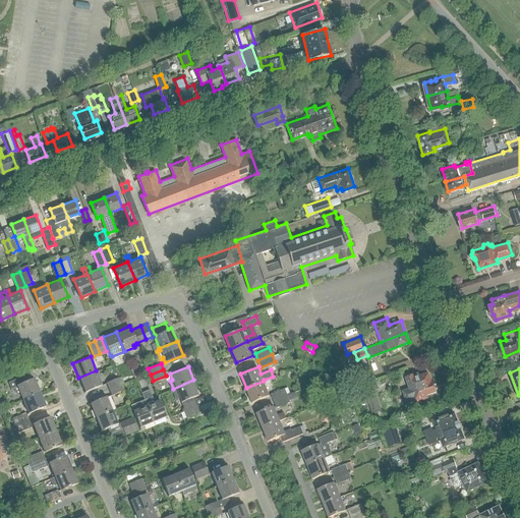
[(96,370),(78,378),(84,391),(102,384),(96,370)]
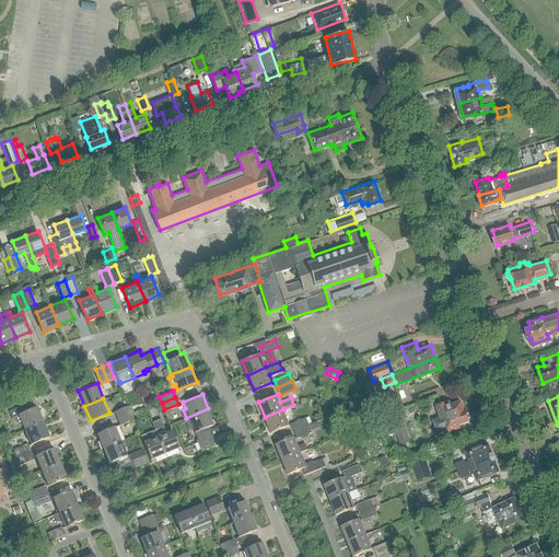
[(469,419),(470,417),(468,412),(466,410),(466,409),(464,410),(461,399),(446,405),(445,402),(435,405),(440,416),(433,418),(438,431),(445,429),(446,431),(458,427),(459,425),(470,421),(469,419)]
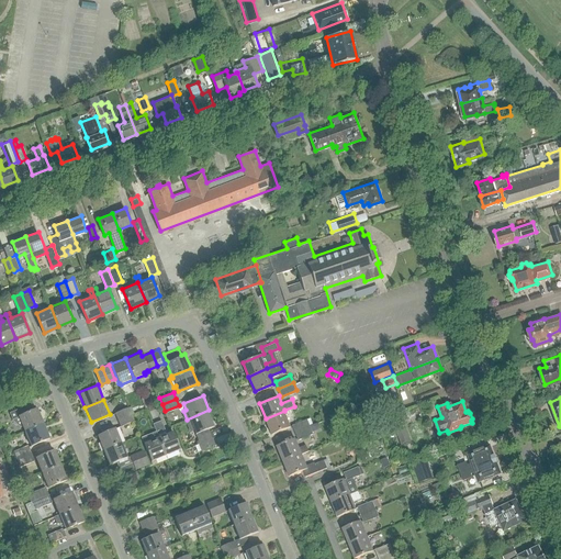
[(22,424),(24,429),(44,422),(37,406),(29,410),(26,403),(10,410),(13,418),(20,425),(22,424)]
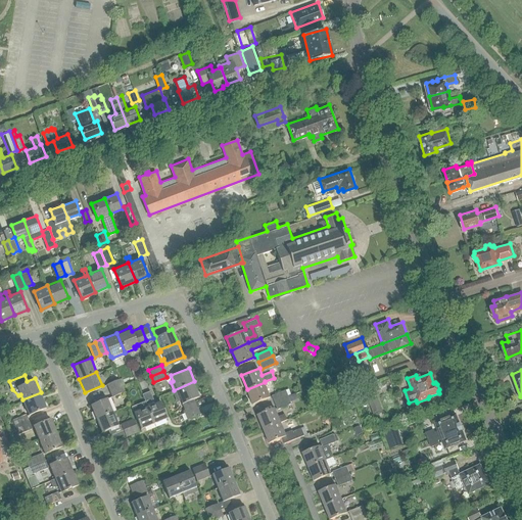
[(107,382),(110,388),(123,383),(120,377),(107,382)]
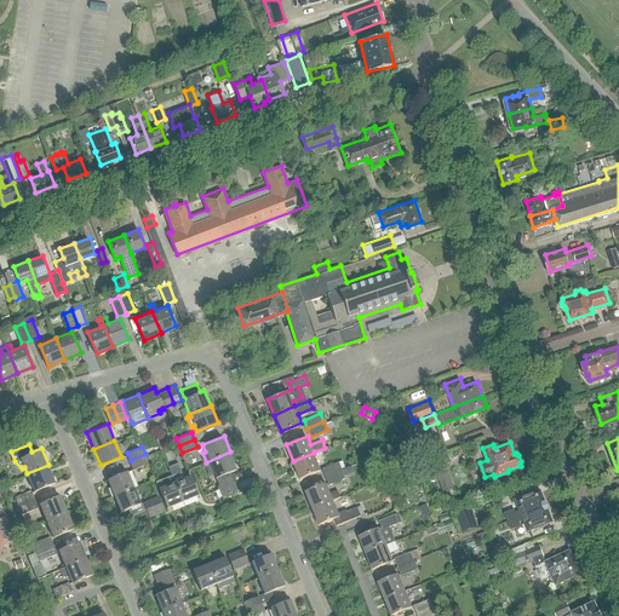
[(216,477),(217,476),(221,485),(219,487),(222,495),(238,488),(230,471),(236,467),(230,452),(206,462),(210,473),(213,472),(216,477)]
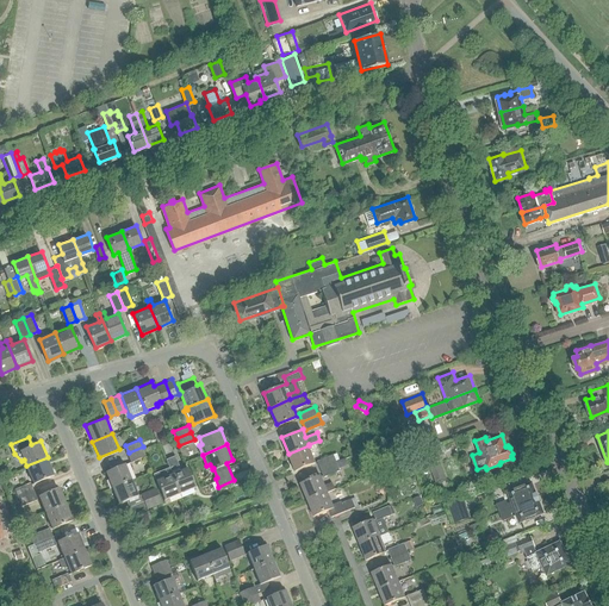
[(309,445),(289,454),(294,469),(316,461),(309,445)]
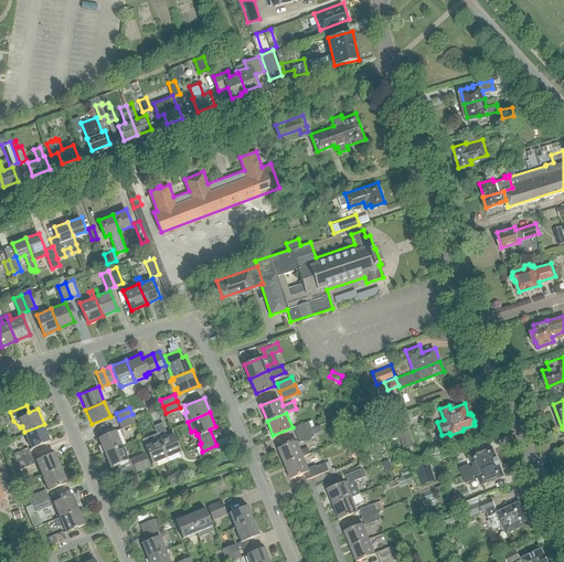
[(119,420),(121,426),(135,421),(132,414),(119,420)]
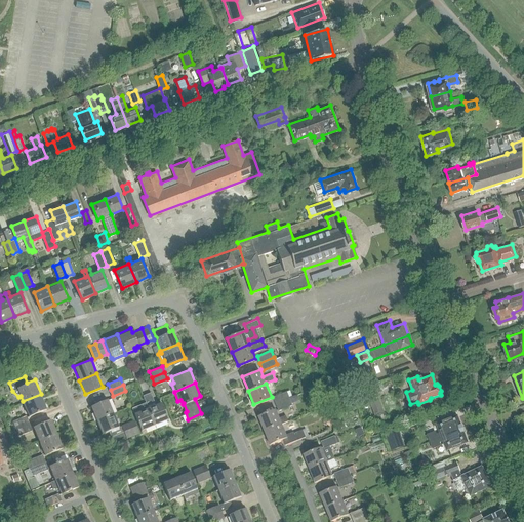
[(339,388),(328,392),(331,400),(343,396),(339,388)]
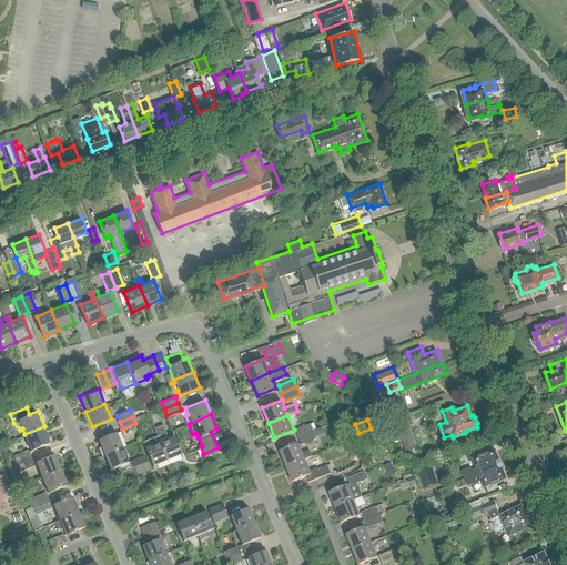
[(311,422),(295,427),(299,435),(314,429),(311,422)]
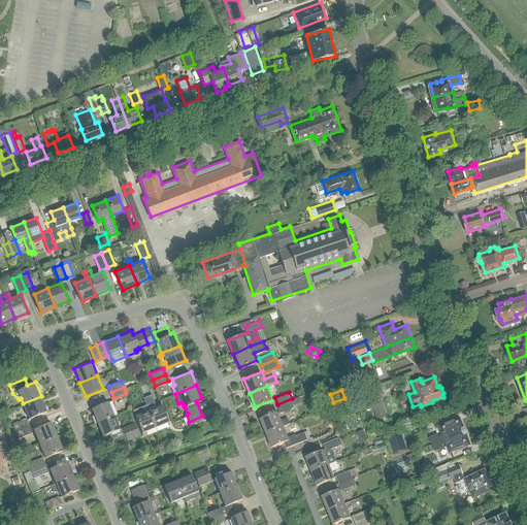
[(155,426),(169,420),(162,403),(157,405),(152,393),(144,396),(146,403),(150,408),(149,409),(155,426)]
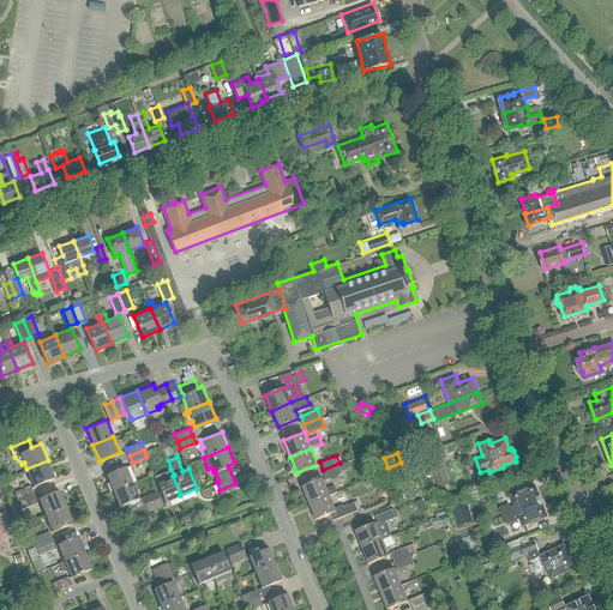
[(48,460),(26,469),(34,484),(54,476),(48,460)]
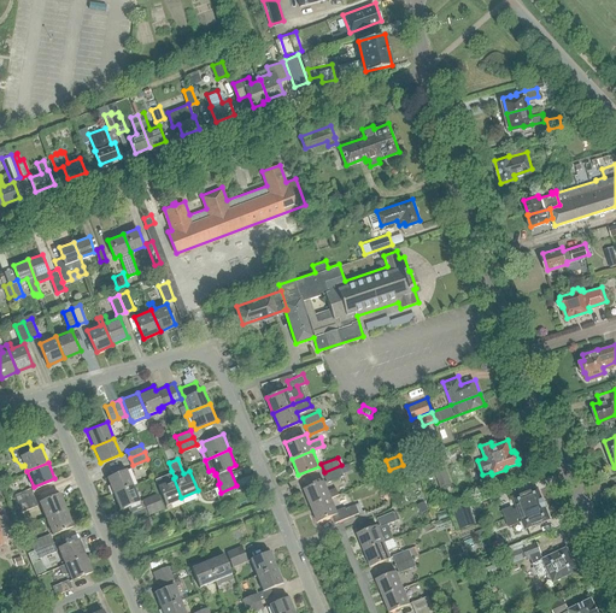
[(324,472),(328,479),(344,473),(341,465),(324,472)]
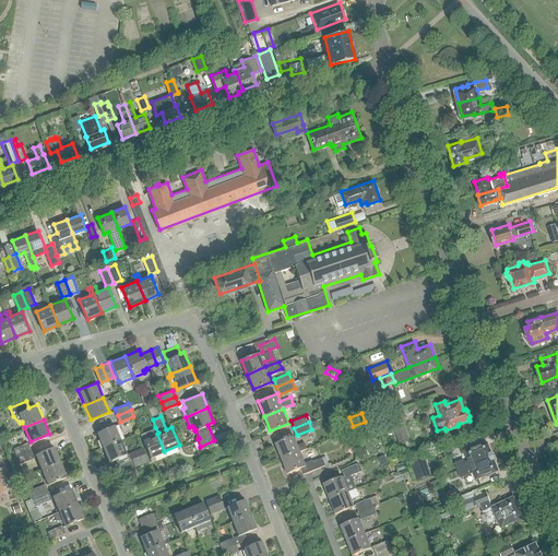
[(95,432),(102,447),(120,439),(115,424),(95,432)]
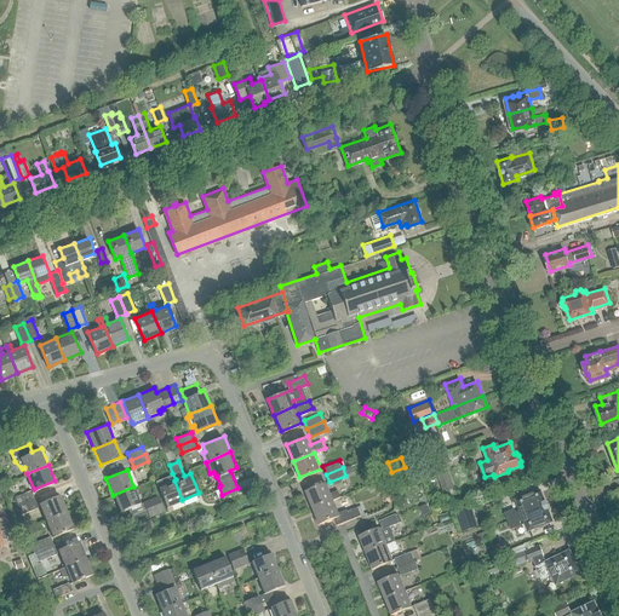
[(453,484),(448,470),(437,473),(443,488),(453,484)]
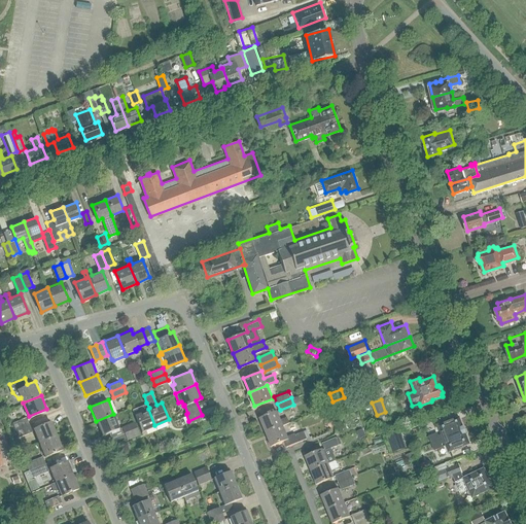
[(133,408),(135,414),(141,430),(154,425),(148,409),(149,408),(146,403),(133,408)]
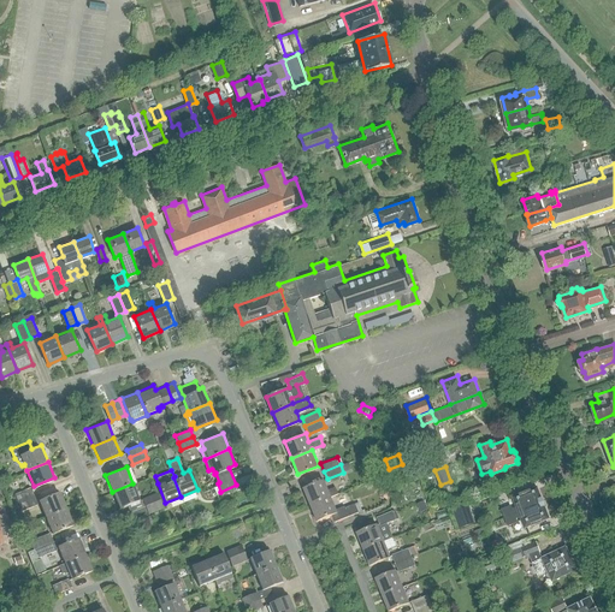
[(388,497),(395,480),(386,476),(379,493),(388,497)]
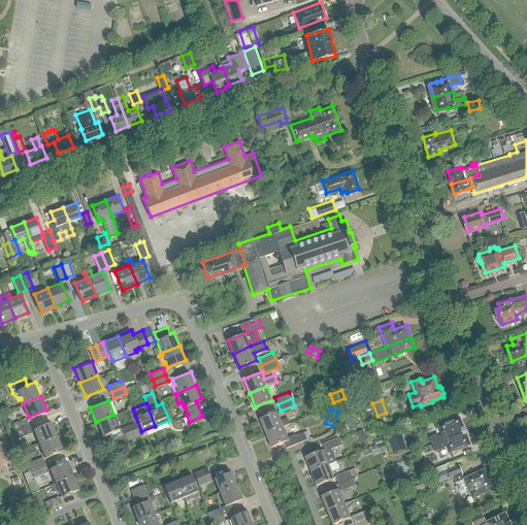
[(260,418),(266,432),(284,425),(284,424),(290,421),(288,416),(282,419),(277,411),(260,418)]
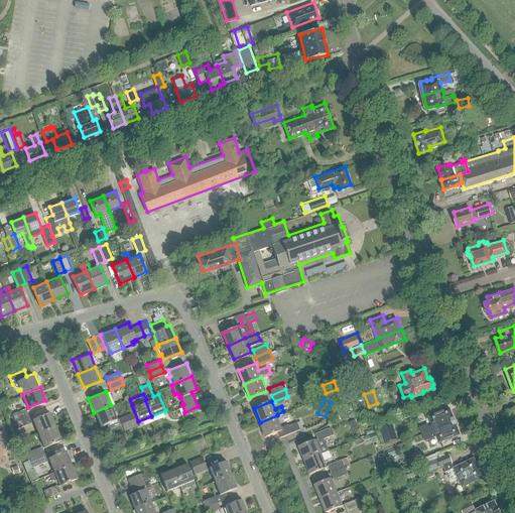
[(111,405),(94,412),(99,425),(117,418),(111,405)]
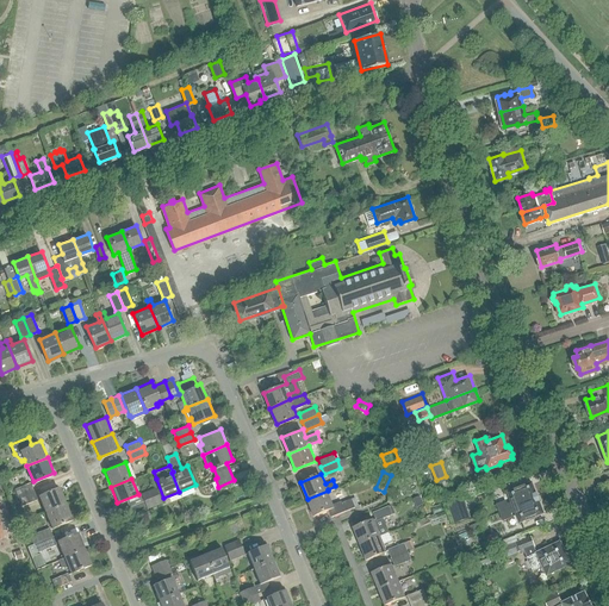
[(501,510),(538,495),(532,480),(508,489),(511,500),(508,503),(507,499),(497,503),(501,510)]
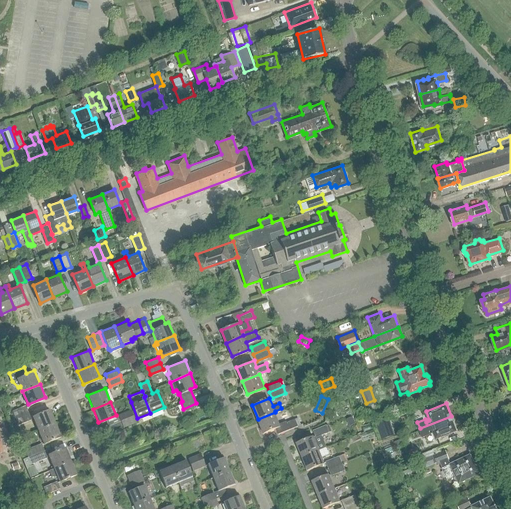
[(26,404),(12,409),(15,416),(28,411),(26,404)]
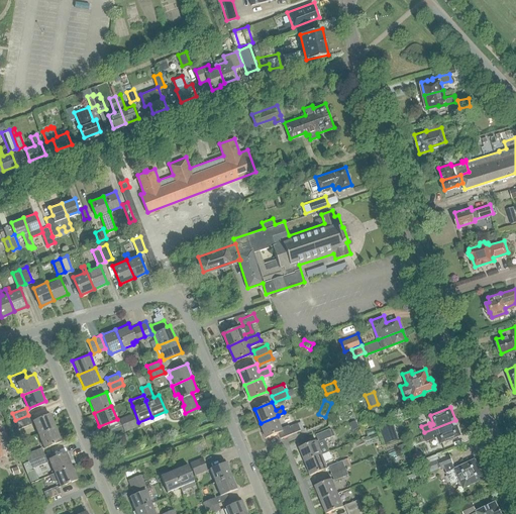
[(123,416),(119,417),(122,423),(134,418),(130,409),(121,412),(123,416)]
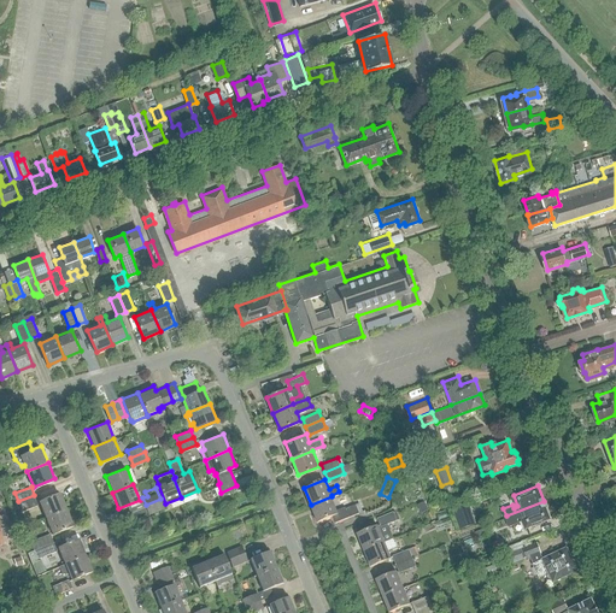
[(40,500),(46,517),(68,508),(60,491),(40,500)]
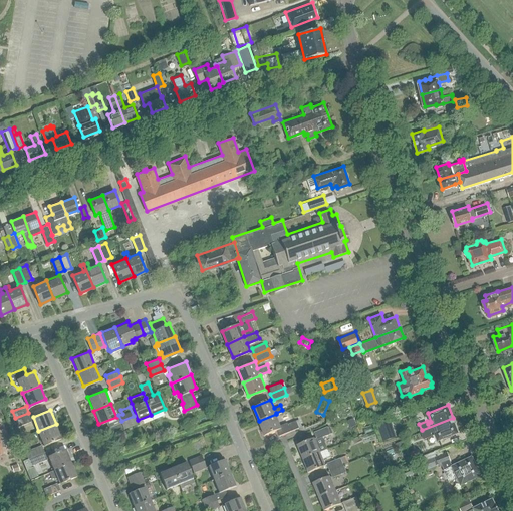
[(15,418),(18,425),(31,419),(28,413),(15,418)]
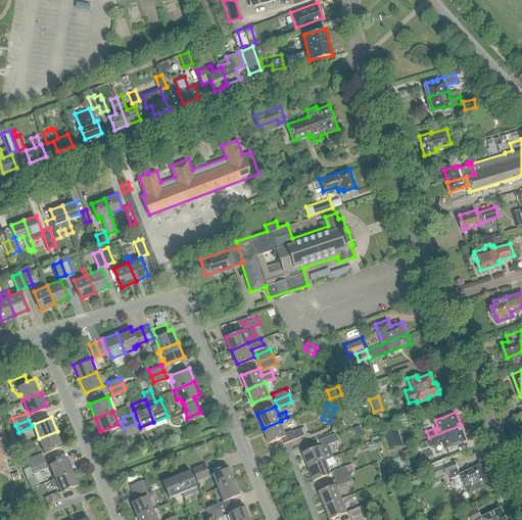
[(281,421),(264,428),(269,441),(282,435),(285,441),(305,433),(302,426),(294,429),(293,428),(285,431),(281,421)]
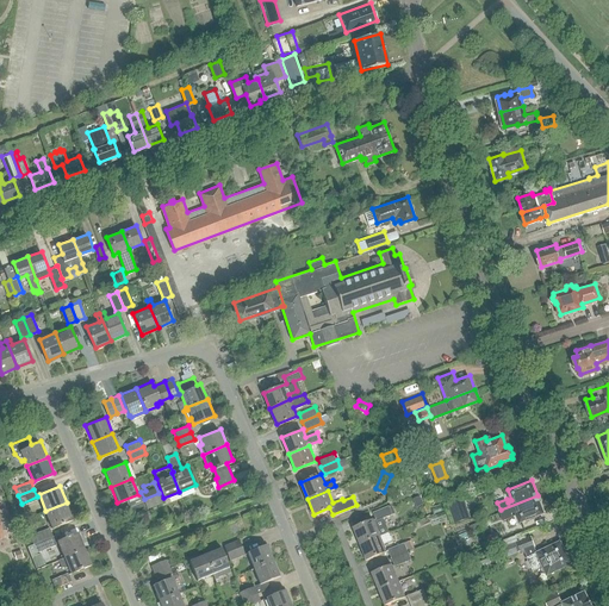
[(159,493),(144,499),(147,506),(162,500),(159,493)]
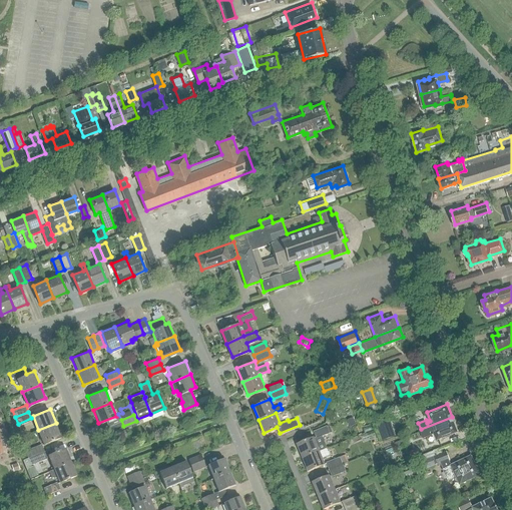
[(457,430),(452,417),(421,429),(423,436),(431,433),(430,430),(433,429),(437,438),(457,430)]
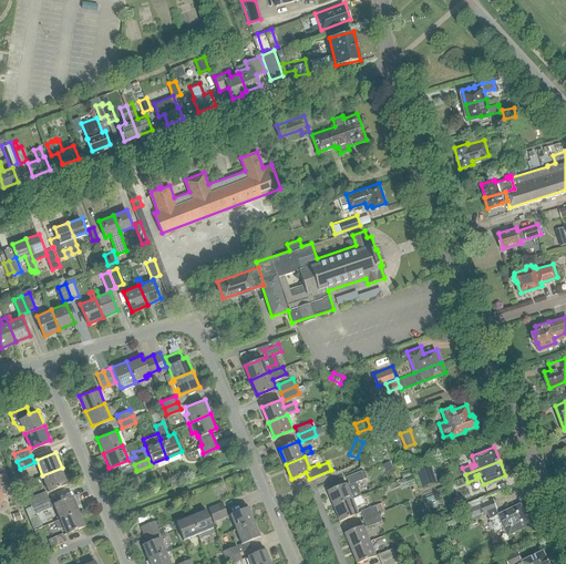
[(439,479),(432,462),(417,468),(423,484),(439,479)]
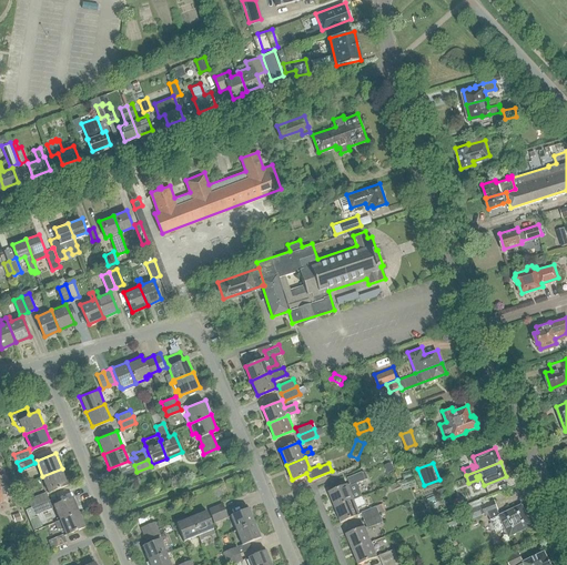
[(62,468),(42,476),(49,491),(68,483),(62,468)]
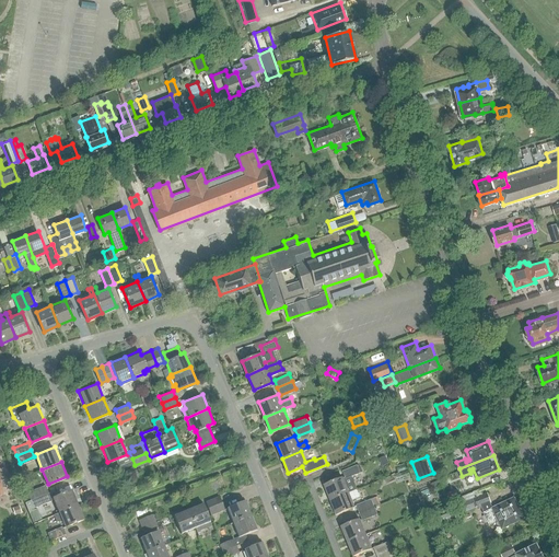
[(324,484),(329,499),(349,491),(349,490),(358,487),(352,474),(360,471),(357,463),(342,468),(346,475),(324,484)]
